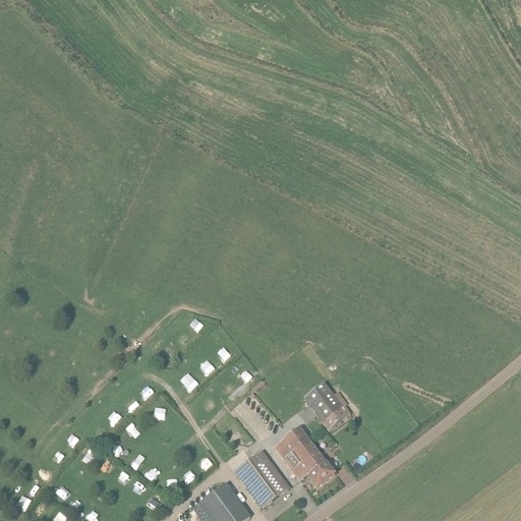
[(225,362),(233,356),(227,349),(220,355),(225,362)]
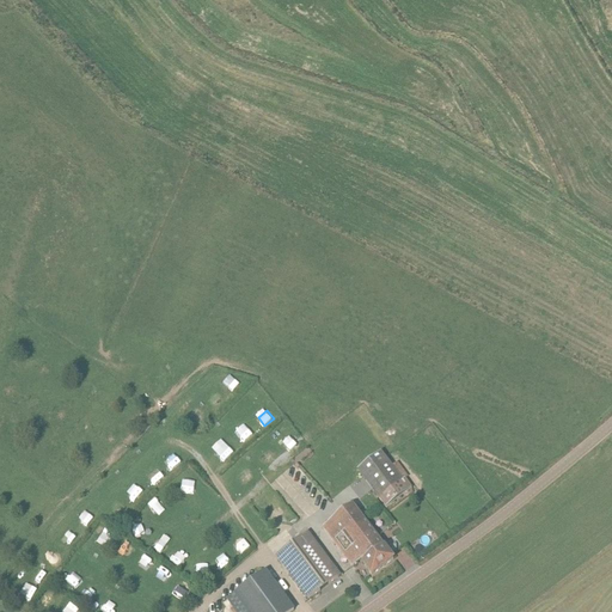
[(270,450),(262,456),(268,465),(276,459),(270,450)]
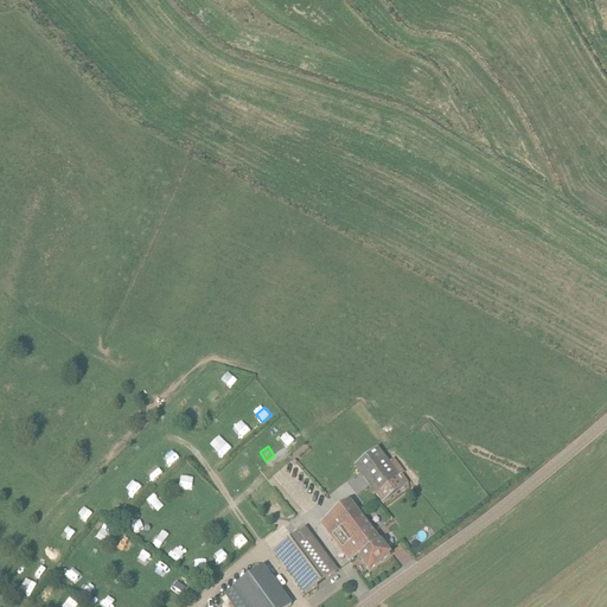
[(383,503),(408,484),(401,475),(400,477),(393,468),(378,448),(355,466),(383,503)]
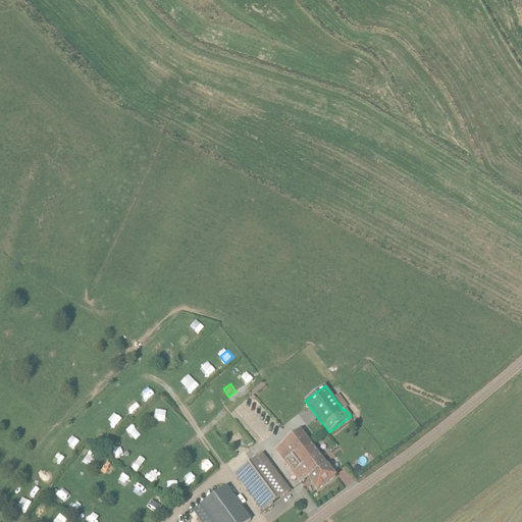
[(211,398),(204,405),(210,412),(218,406),(211,398)]
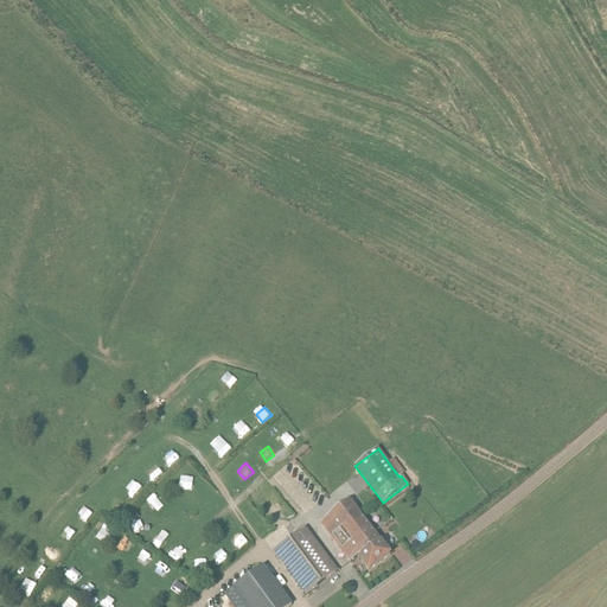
[(153,479),(164,474),(159,465),(148,470),(153,479)]
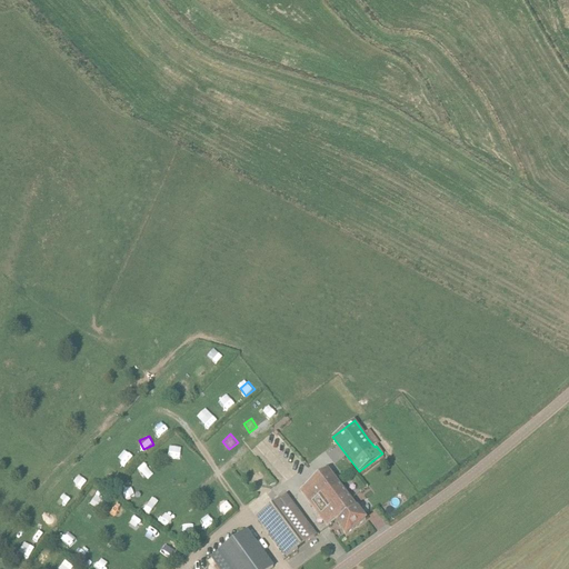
[(375,447),(376,446),(379,443),(373,436),(368,439),(375,447)]
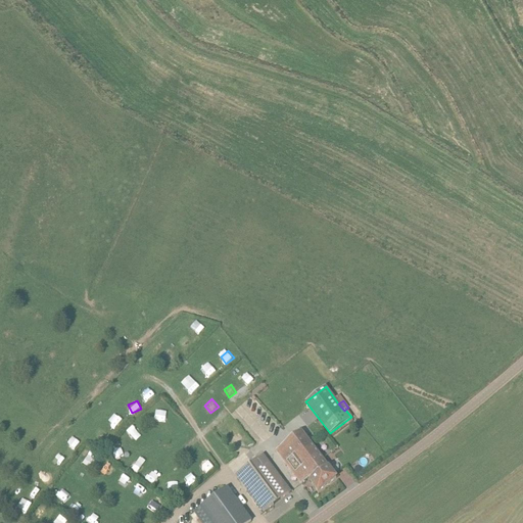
[(156,420),(167,422),(169,412),(157,411),(156,420)]
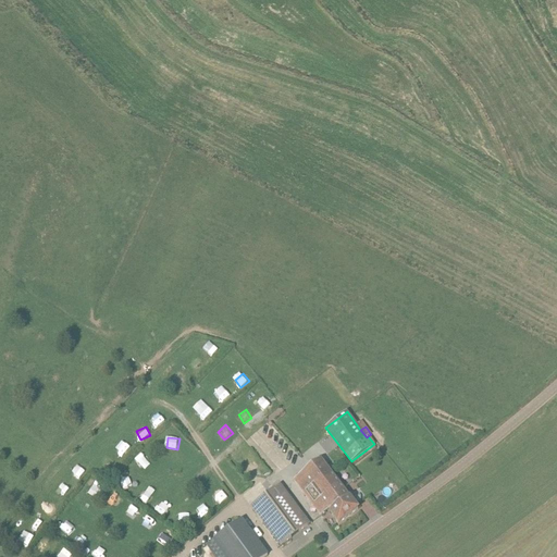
[(338,524),(358,509),(321,460),(294,481),(321,517),(329,510),(331,511),(330,512),(338,524)]
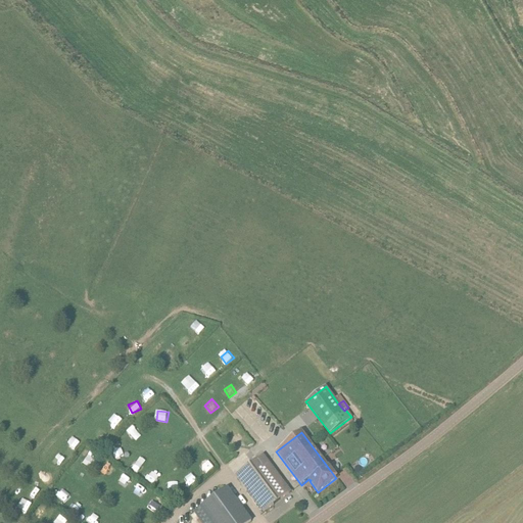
[(127,445),(113,448),(115,457),(129,454),(127,445)]
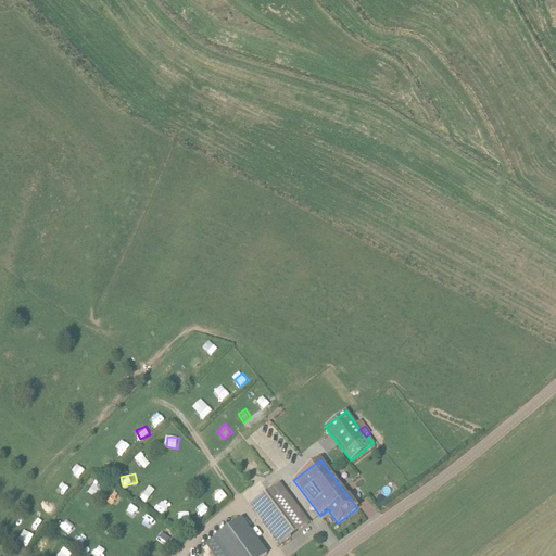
[(353,480),(345,487),(350,492),(357,485),(353,480)]
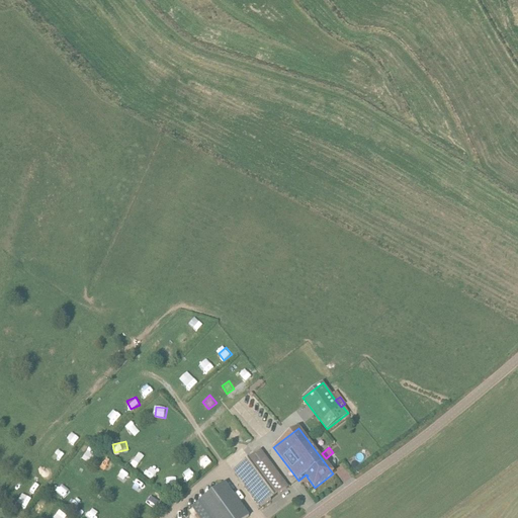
[(365,448),(352,460),(357,466),(370,454),(365,448)]
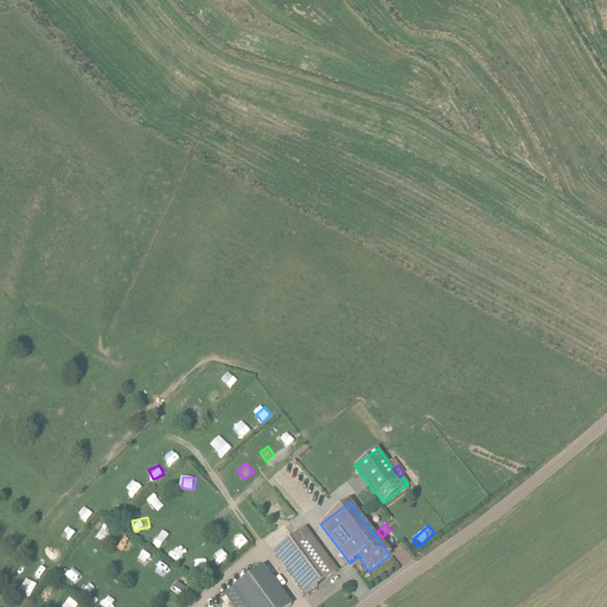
[(305,528),(274,551),(306,595),(338,572),(305,528)]
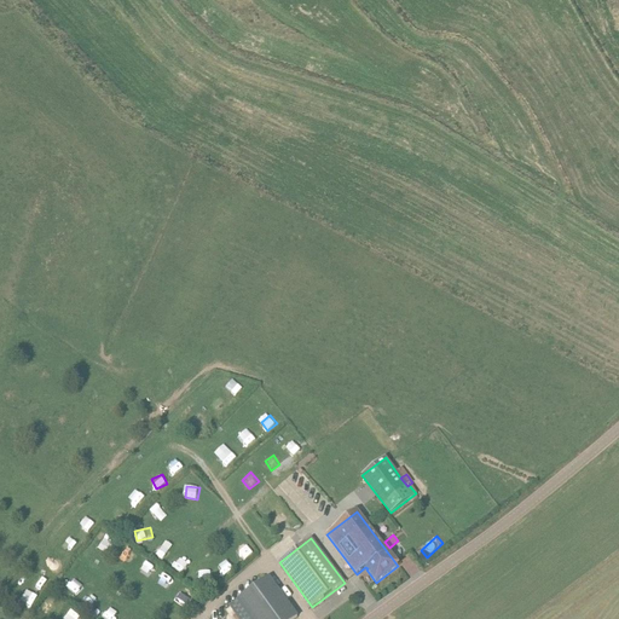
[(129,548),(122,555),(129,562),(137,554),(129,548)]
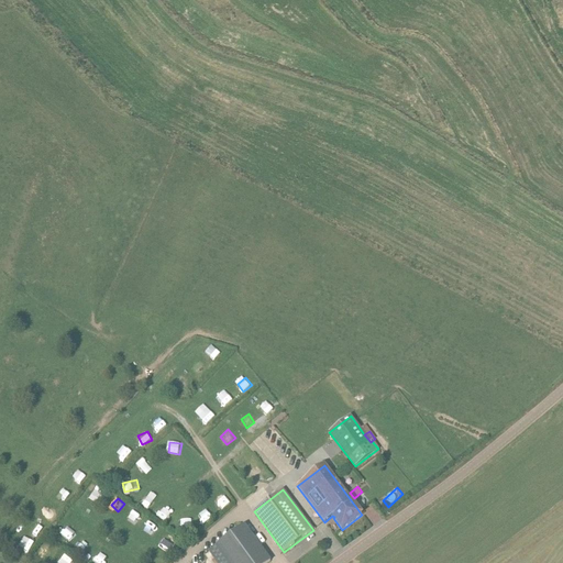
[(53,507),(46,516),(53,521),(61,514),(53,507)]
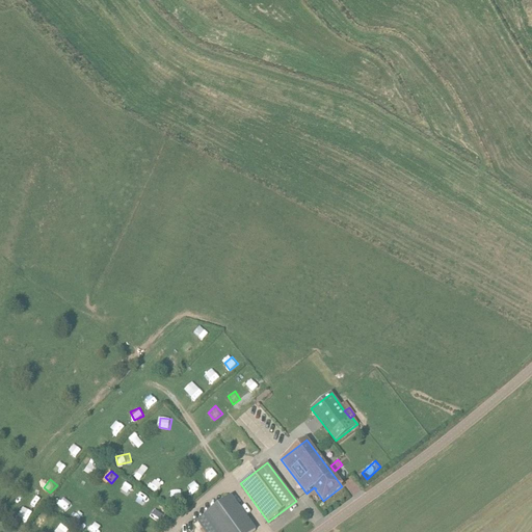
[(118,494),(126,499),(132,490),(124,485),(118,494)]
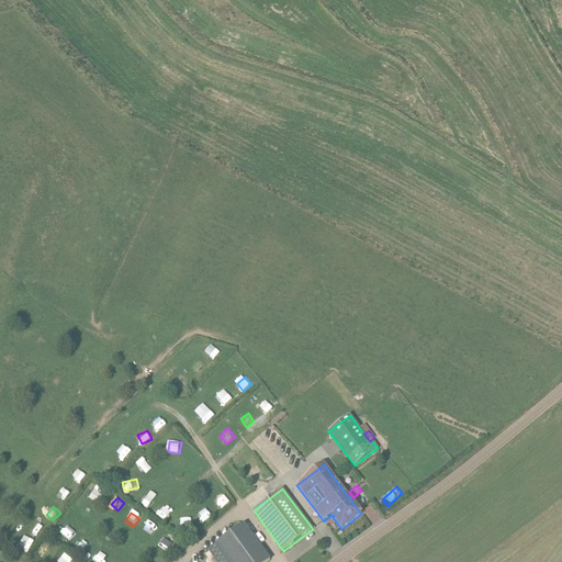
[(149,520),(144,529),(153,535),(158,526),(149,520)]
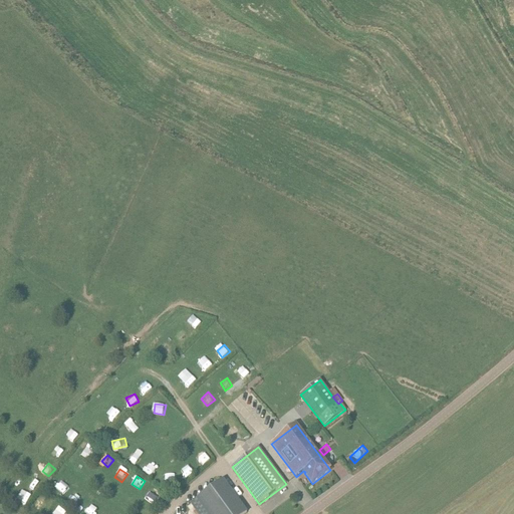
[(178,477),(168,478),(168,488),(178,488),(178,477)]
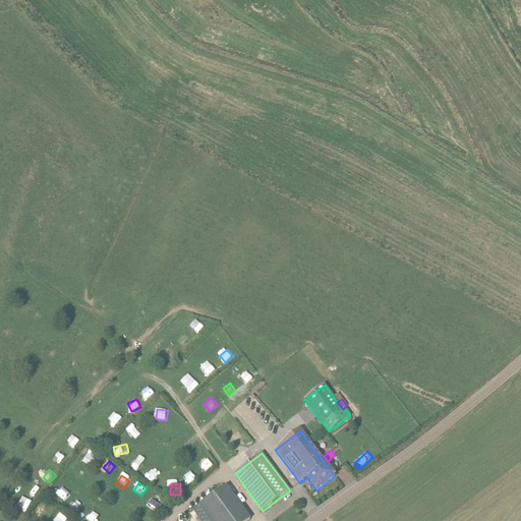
[(249,520),(251,520),(227,486),(200,506),(212,520),(249,520)]
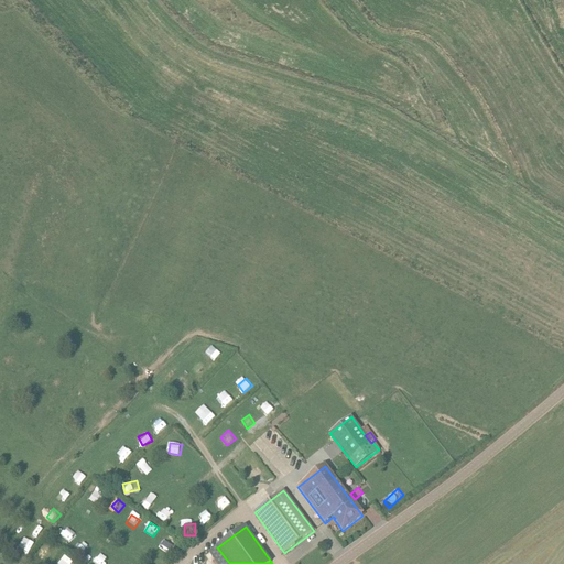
[(28,556),(33,548),(24,542),(19,550),(28,556)]
